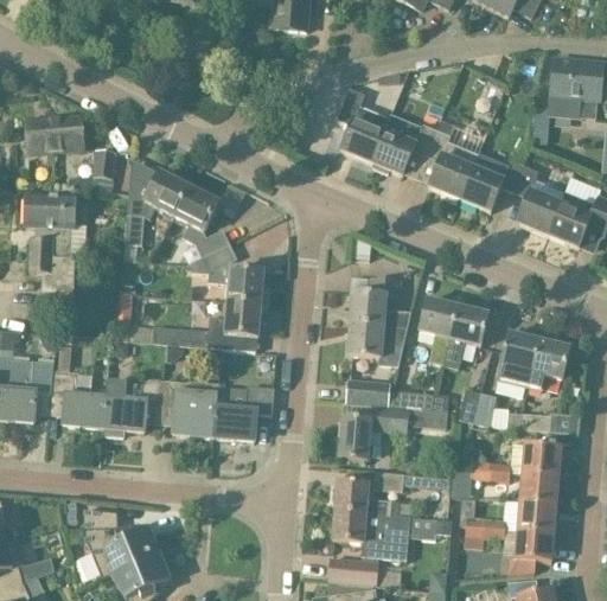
[(29,0),(29,1),(68,13),(71,0),(29,0)]
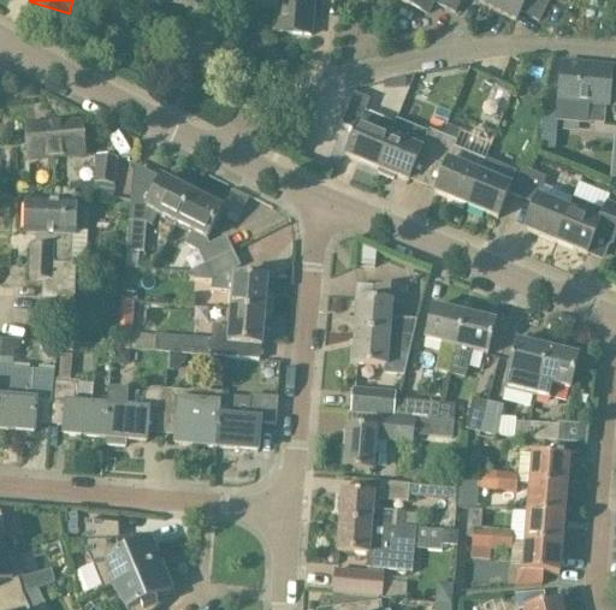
[(282,0),(280,21),(313,23),(315,0),(282,0)]
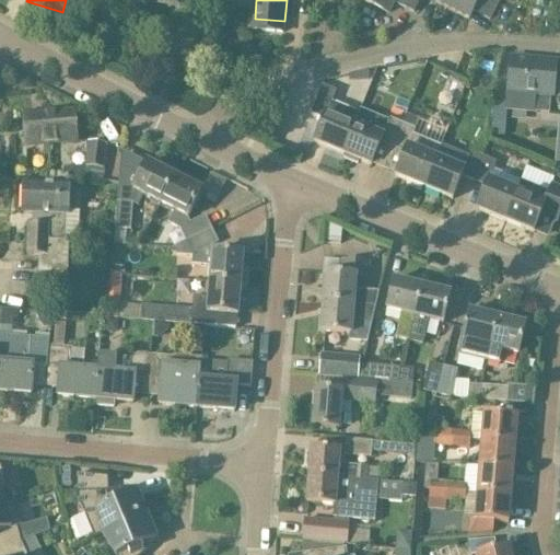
[(433,0),(470,18),(474,10),(490,18),(499,0),(376,0),(391,7),(394,1),(413,10),(418,0),(433,0)]
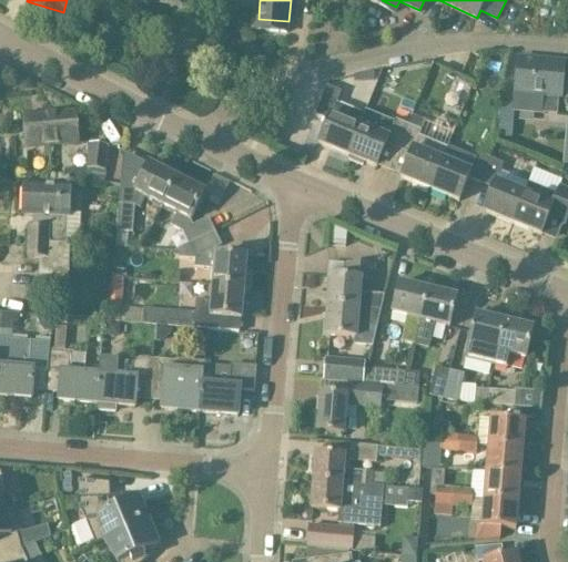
[(520,53),(516,105),(558,110),(560,92),(561,92),(565,58),(520,53)]
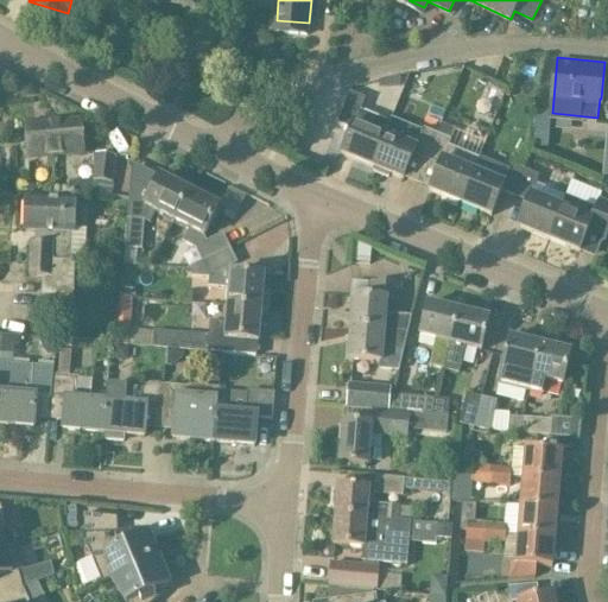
[(343,149),(374,162),(387,130),(368,122),(375,108),(362,102),(366,93),(353,87),(340,118),(354,124),(343,149)]
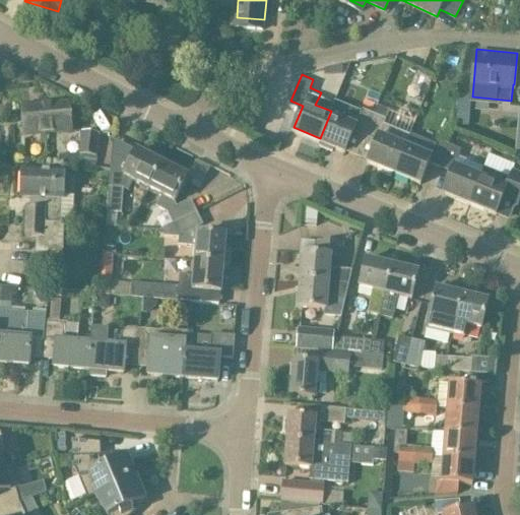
[(337,97),(331,111),(320,138),(346,148),(354,127),(367,132),(376,110),(365,106),(364,108),(337,97)]
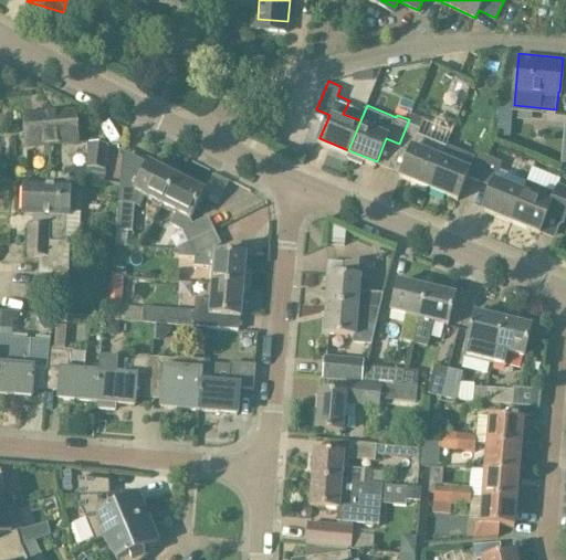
[(25,111),(27,139),(77,137),(75,106),(25,111)]
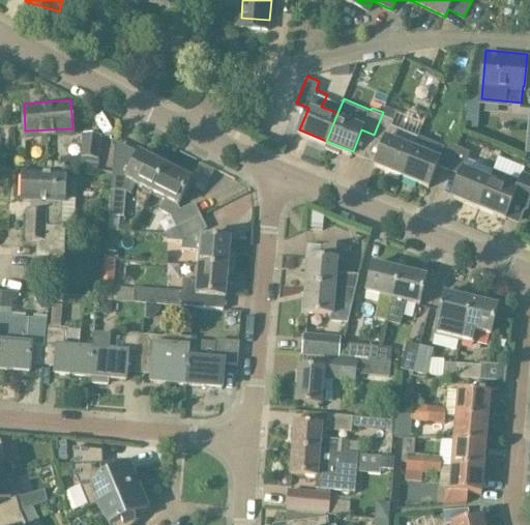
[(394,117),(383,112),(374,135),(385,140),(376,162),(403,172),(419,133),(392,122),(394,117)]
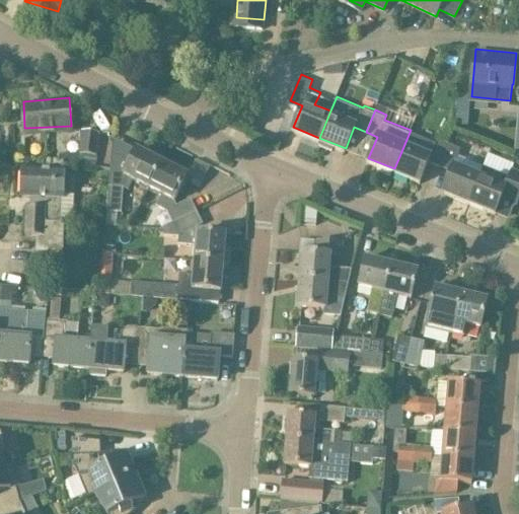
[(77,150),(96,153),(98,153),(101,129),(80,128),(77,150)]
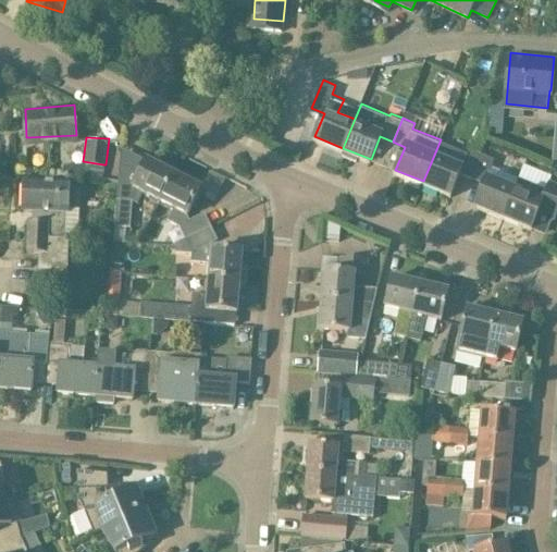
[(469,151),(441,139),(423,181),(452,193),(461,170),(473,175),(483,151),(471,147),(469,151)]
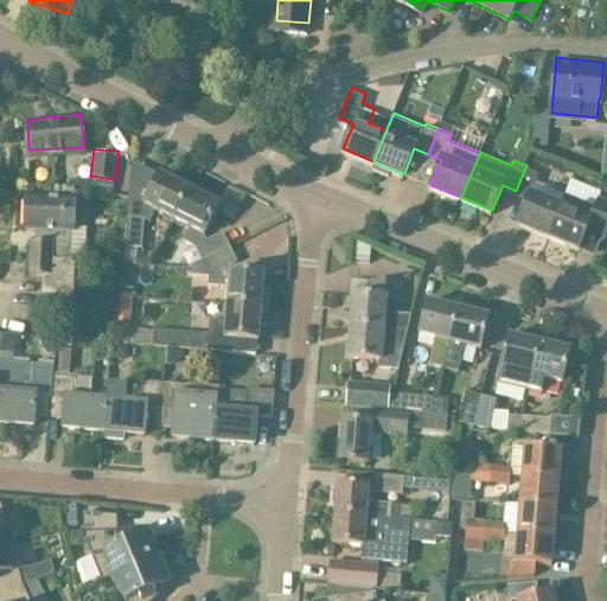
[(171,213),(176,216),(191,184),(160,168),(158,172),(134,160),(126,244),(141,245),(144,217),(149,221),(157,206),(159,208),(157,211),(170,217),(171,213)]
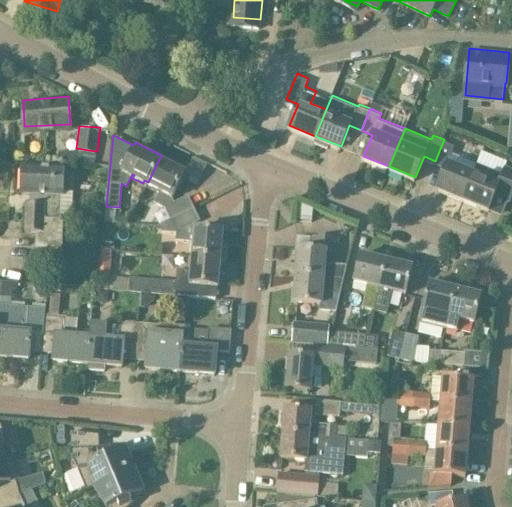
[(456,144),(444,139),(435,161),(447,165),(438,186),(464,197),(474,170),(449,160),(456,144)]
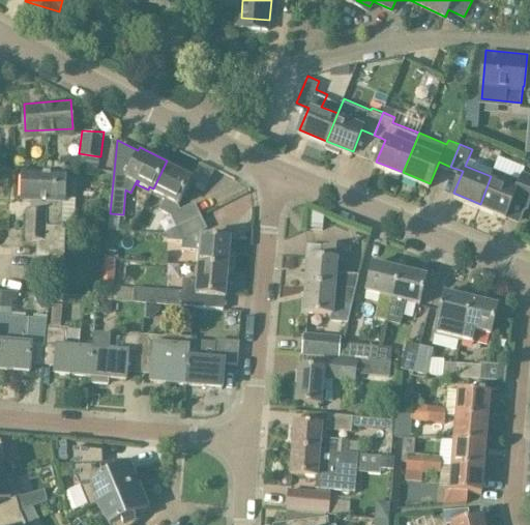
[(170,214),(175,225),(200,212),(194,201),(180,207),(177,201),(192,174),(167,161),(153,188),(165,195),(158,208),(170,214)]
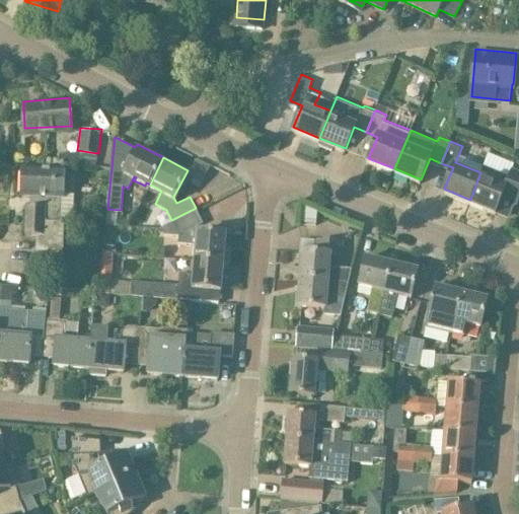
[(485,163),(480,172),(470,200),(497,211),(505,190),(517,195),(518,189),(518,168),(514,167),(511,174),(485,163)]
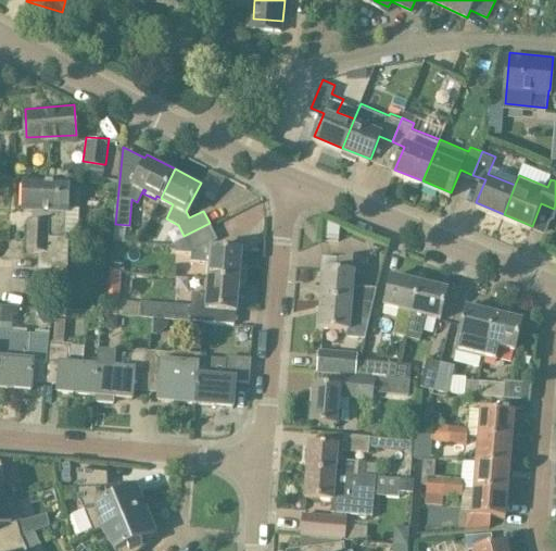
[(78,207),(70,205),(71,178),(24,176),(23,205),(34,205),(33,217),(29,217),(28,248),(38,249),(36,279),(38,279),(38,293),(65,296),(66,280),(67,280),(68,252),(65,252),(66,239),(77,240),(78,207)]
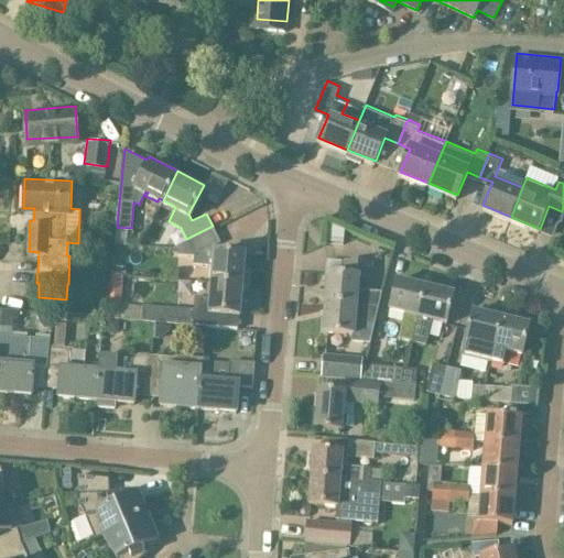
[(344,227),(327,220),(326,239),(343,240),(344,227)]
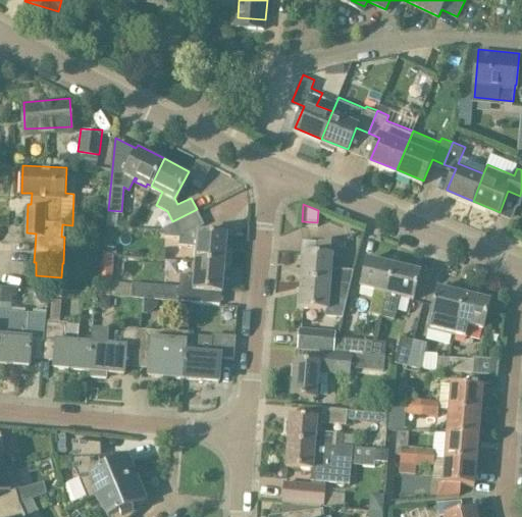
[(197,209),(172,221),(164,226),(163,235),(178,236),(177,244),(197,245),(196,258),(226,260),(228,231),(199,229),(196,226),(204,223),(197,209)]
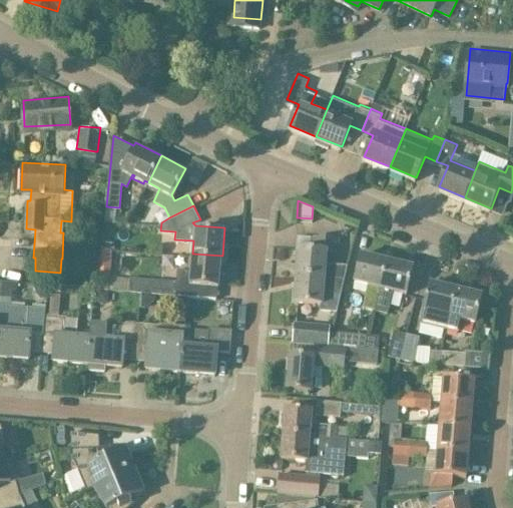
[(339,234),(314,233),(313,246),(299,245),(297,272),(345,275),(347,267),(326,266),(327,248),(338,249),(339,234)]
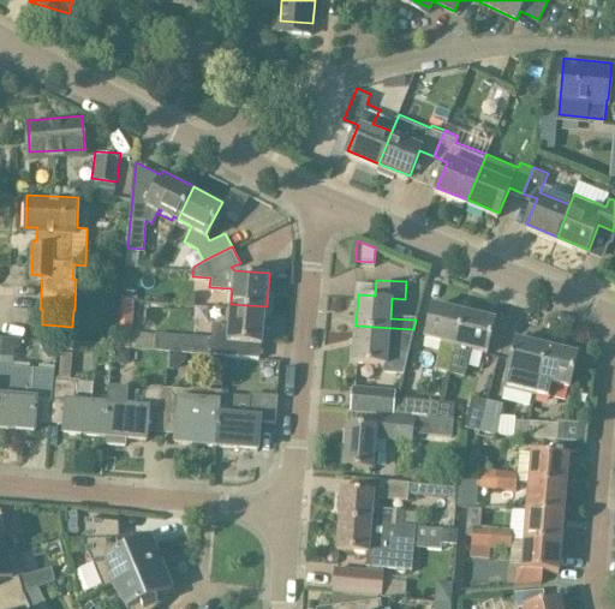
[(136,297),(124,296),(119,344),(131,345),(136,297)]
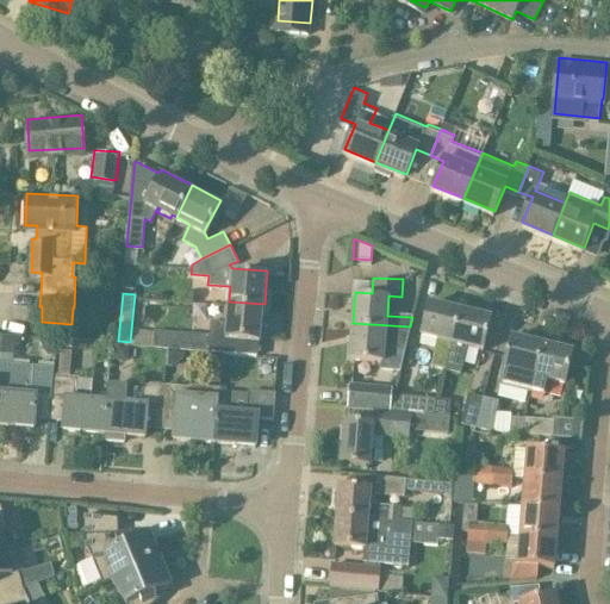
[(433,354),(449,357),(461,306),(430,299),(422,331),(436,334),(433,354)]
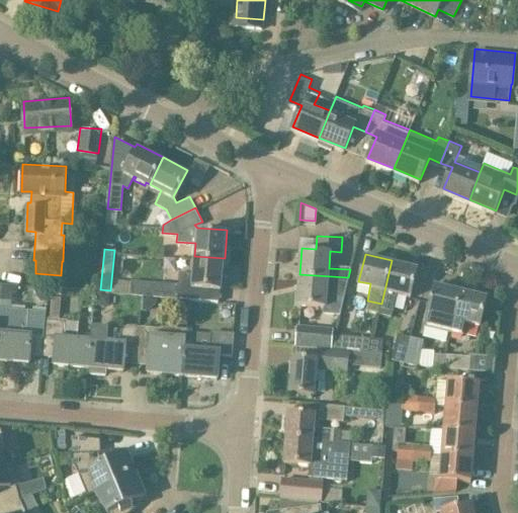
[(225,258),(194,256),(193,271),(178,270),(177,282),(131,278),(130,291),(219,298),(220,286),(222,286),(225,258)]
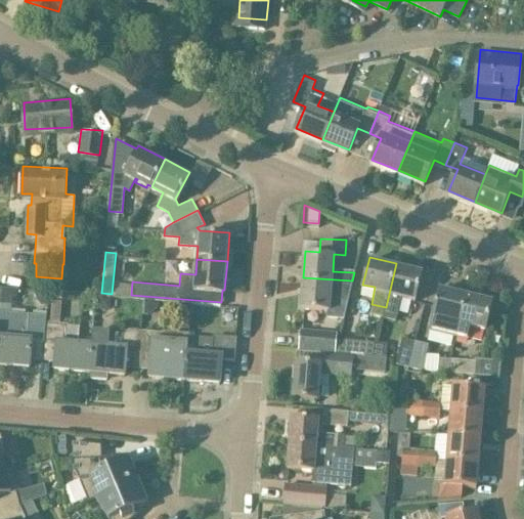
[(396,263),(386,307),(383,316),(395,319),(401,293),(416,296),(422,268),(396,263)]
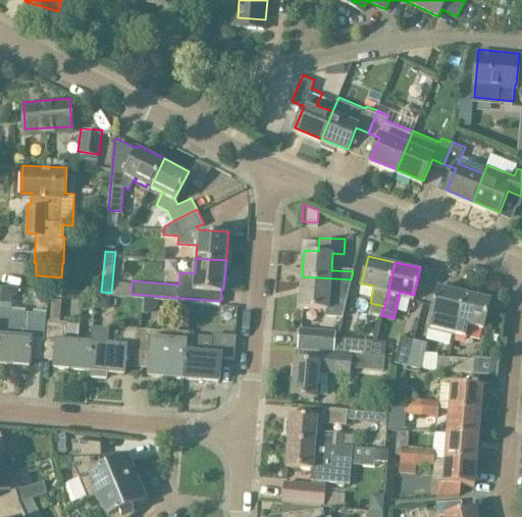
[(351,279),(302,276),(299,303),(328,305),(329,294),(347,296),(351,279)]
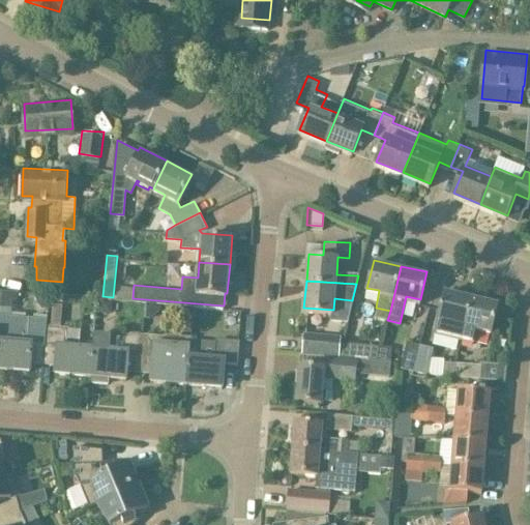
[(433,333),(461,340),(472,294),(444,288),(433,333)]
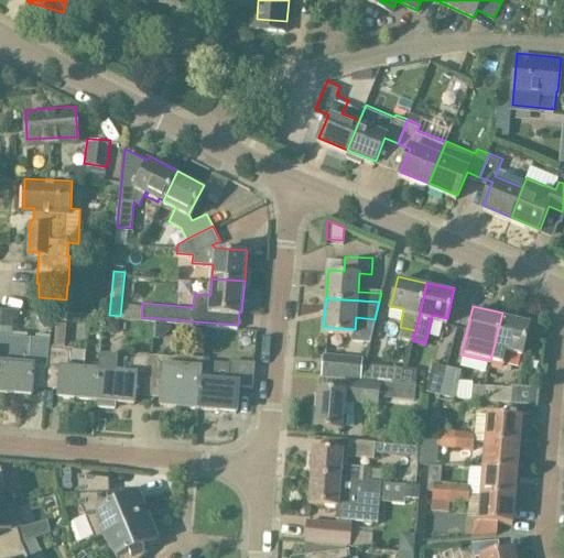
[(502,313),(490,361),(503,364),(507,351),(522,354),(531,319),(502,313)]
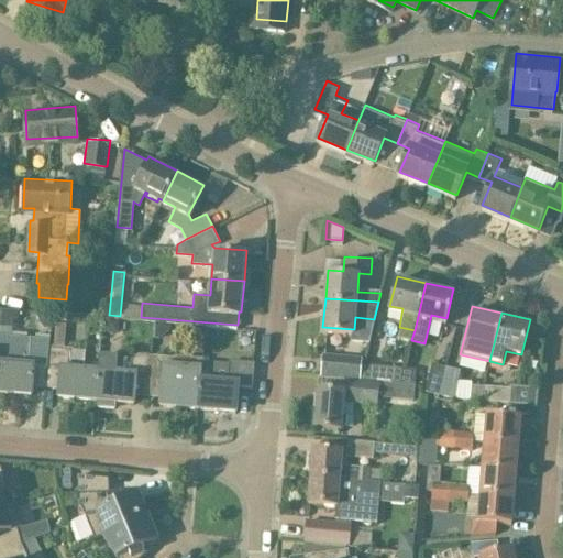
[(119,318),(107,318),(107,329),(118,330),(119,318)]
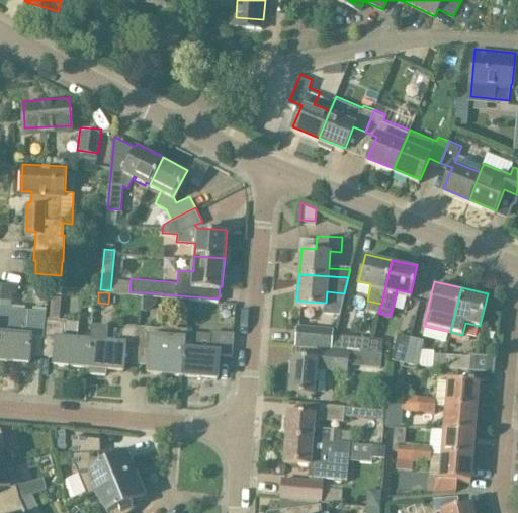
[(50,317),(46,317),(45,334),(57,335),(54,361),(90,364),(91,343),(92,338),(77,337),(78,320),(59,318),(60,295),(52,294),(50,317)]
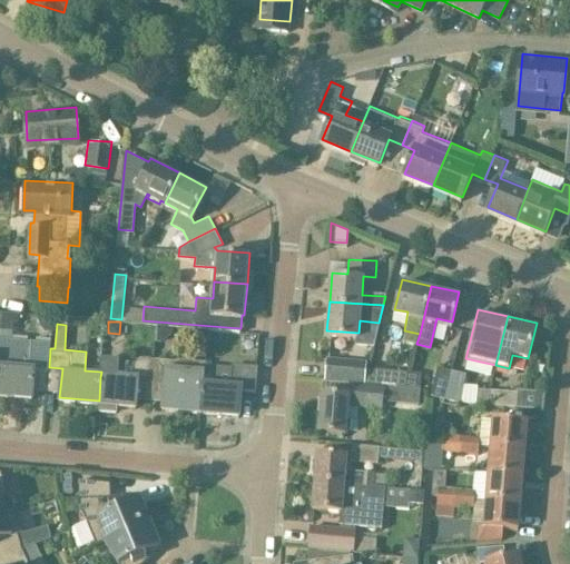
[(0,392),(33,395),(36,366),(49,367),(50,348),(51,340),(0,336),(0,338),(0,392)]
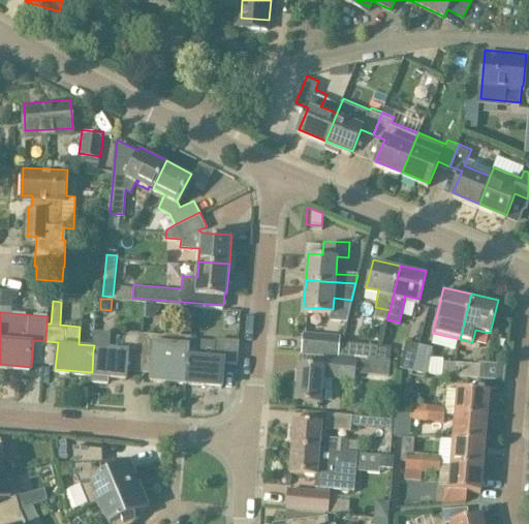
[(127,375),(129,351),(142,352),(142,349),(144,332),(144,329),(121,327),(120,334),(95,332),(94,345),(93,350),(92,372),(127,375)]
